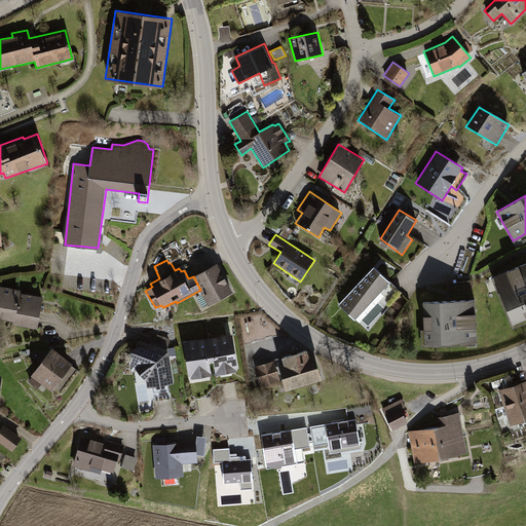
[(525,262),(492,275),(513,325),(525,318),(525,262)]
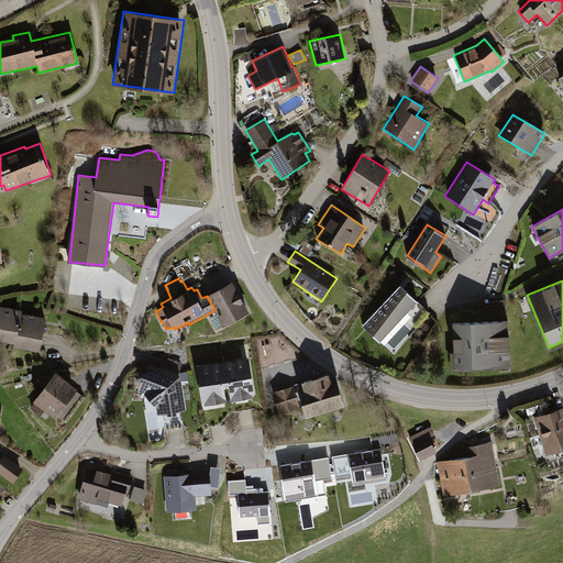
[(233,282),(207,296),(214,310),(223,327),(250,311),(233,282)]
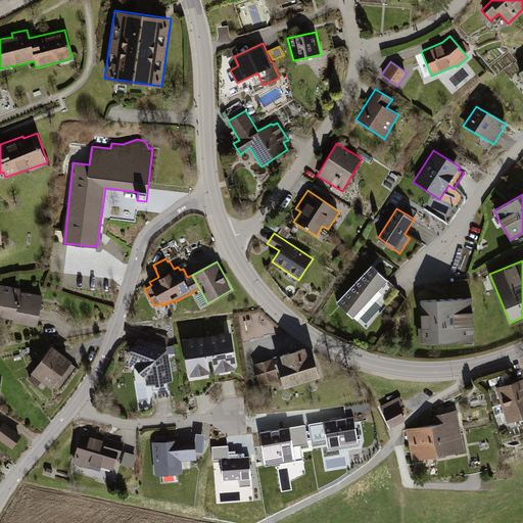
[(371,265),(336,302),(352,318),(387,281),(371,265)]
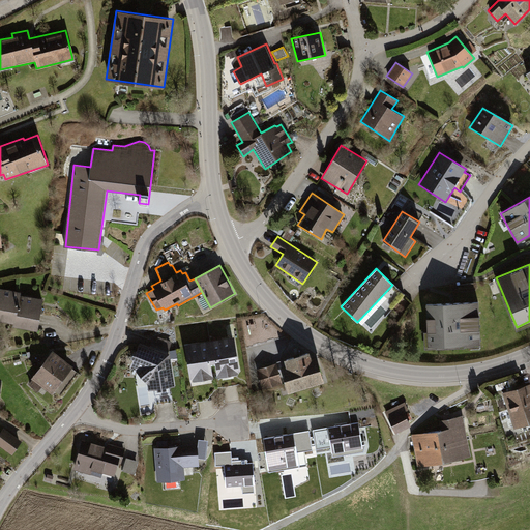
[(21,291),(0,287),(0,320),(13,322),(12,325),(37,330),(43,298),(21,294),(21,291)]
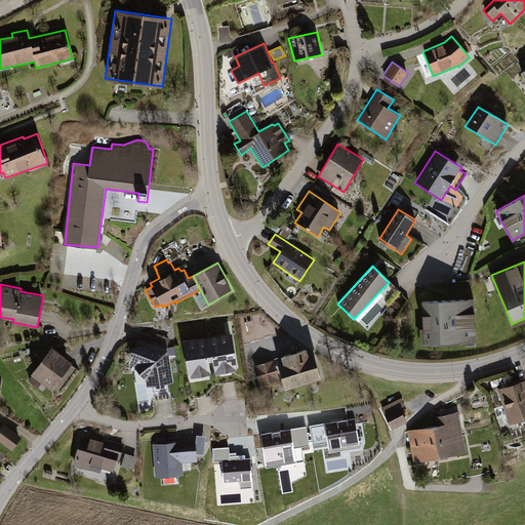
[(474,299),(420,301),(422,345),(476,342),(474,299)]
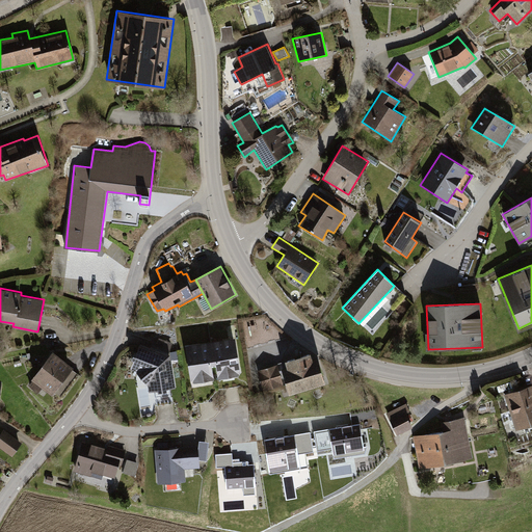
[(235,337),(185,345),(191,381),(241,375),(235,337)]
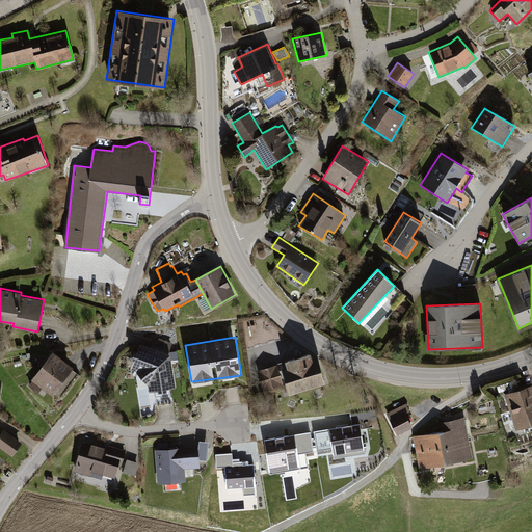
[(157,342),(153,341),(151,346),(169,353),(173,342),(159,338),(157,342)]
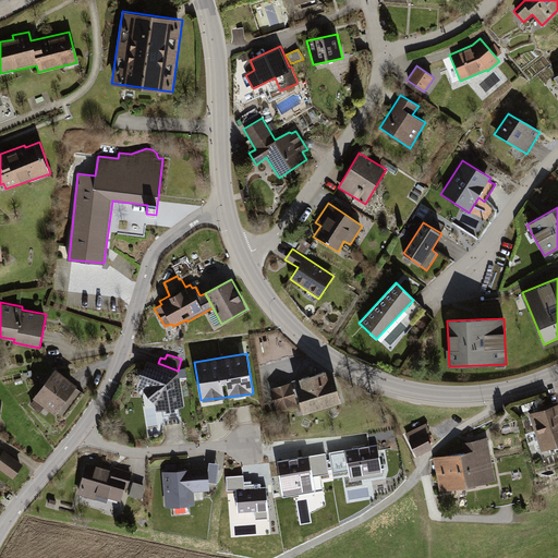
[(158,363),(147,359),(144,368),(142,367),(137,376),(141,377),(136,387),(143,388),(156,403),(157,411),(166,409),(166,411),(176,410),(176,408),(184,407),(179,371),(178,371),(158,363)]
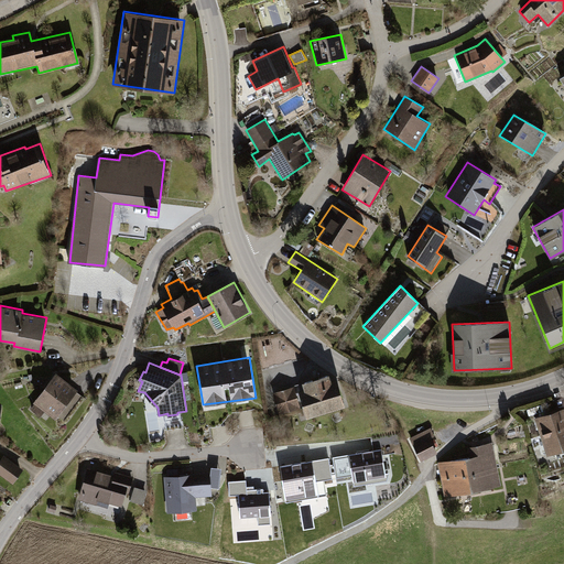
[(83,394),(56,372),(33,402),(34,403),(30,409),(40,416),(45,411),(55,419),(57,415),(64,421),(83,394)]
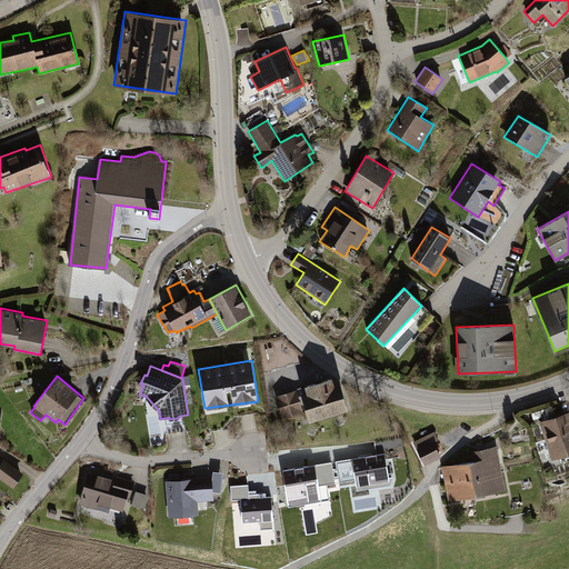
[(308,388),(277,398),(282,417),(301,411),(298,399),(303,397),(310,419),(347,408),(339,383),(332,386),(330,379),(307,387),(308,388)]
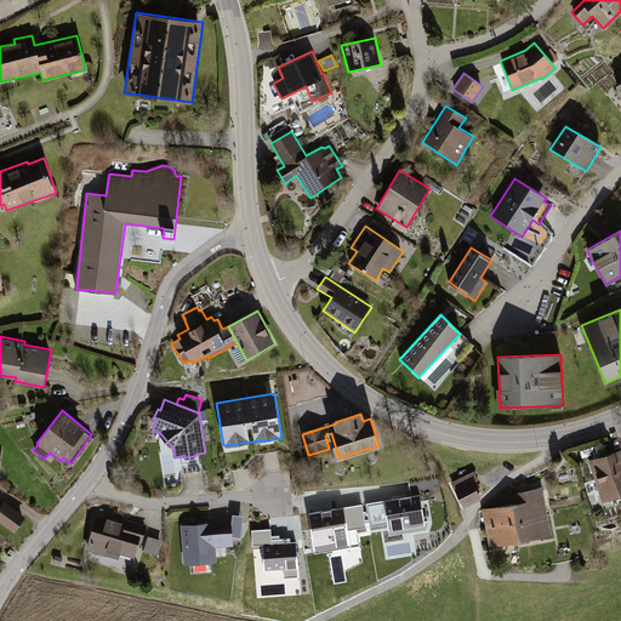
[(620,449),(588,461),(602,502),(620,496),(620,449)]
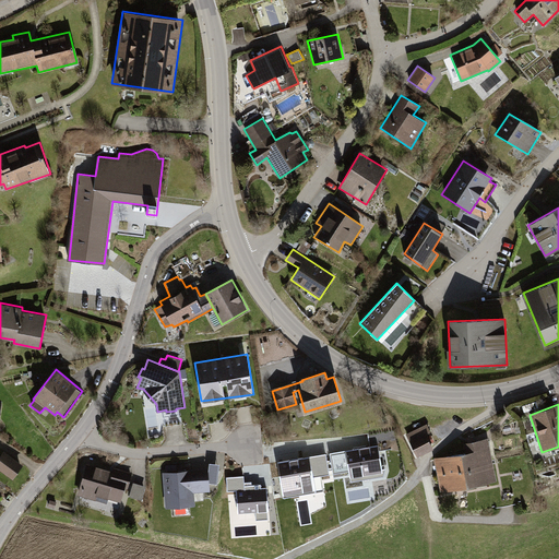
[(465,453),(433,459),(440,491),(497,482),(487,439),(463,443),(465,453)]
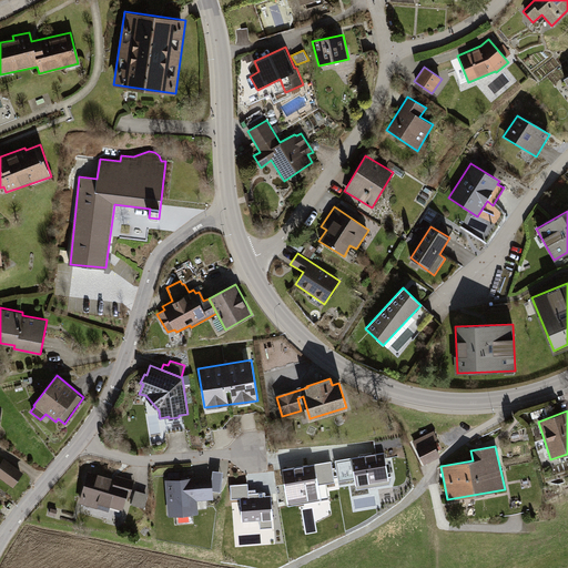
[(384,452),(335,460),(338,483),(355,479),(356,488),(389,483),(392,476),(388,476),(384,452)]
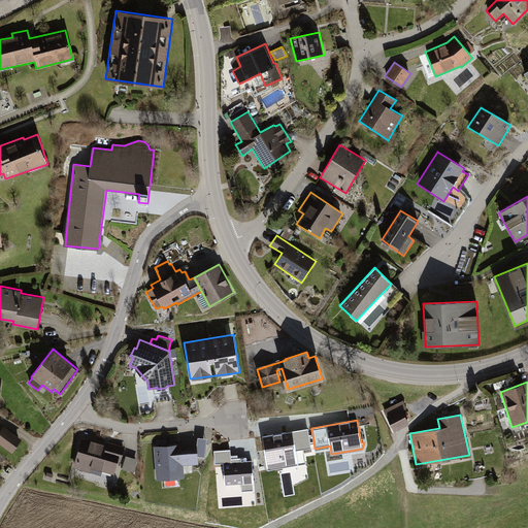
[(3,426),(0,430),(0,443),(12,453),(22,439),(3,426)]
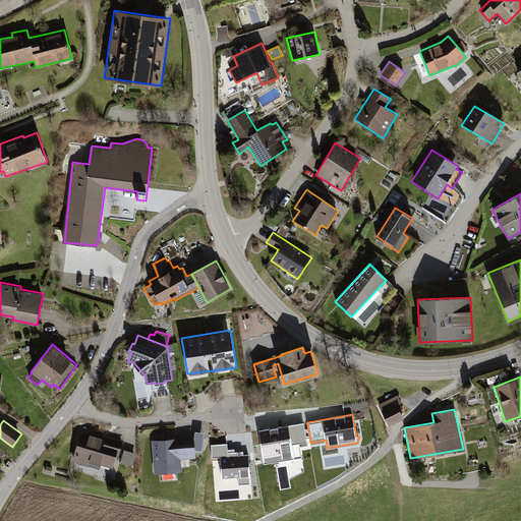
[(304,423),(258,430),(264,462),(294,457),(292,444),(307,442),(304,423)]
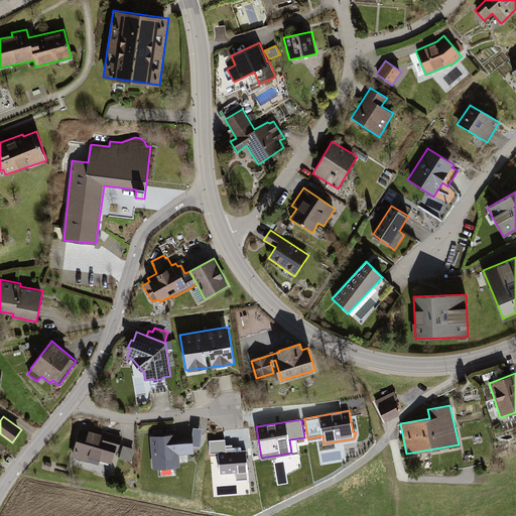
[(105,434),(80,427),(72,456),(89,462),(91,458),(112,464),(115,450),(118,452),(122,436),(105,431),(105,434)]
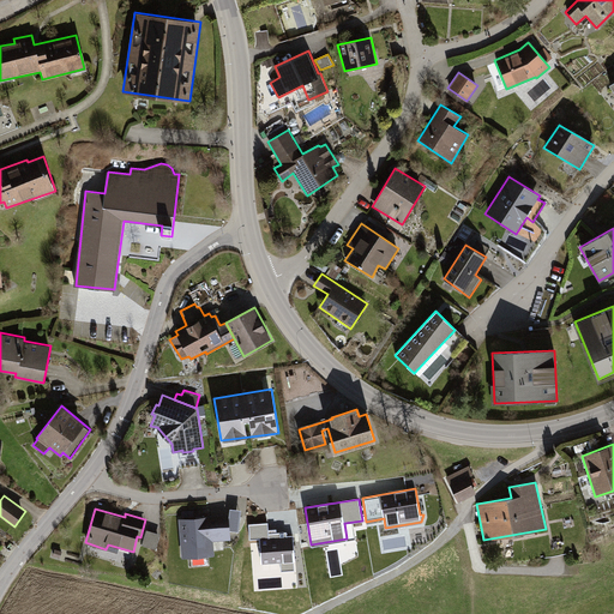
[(229,515),(179,519),(181,559),(215,557),(214,541),(232,540),(229,515)]
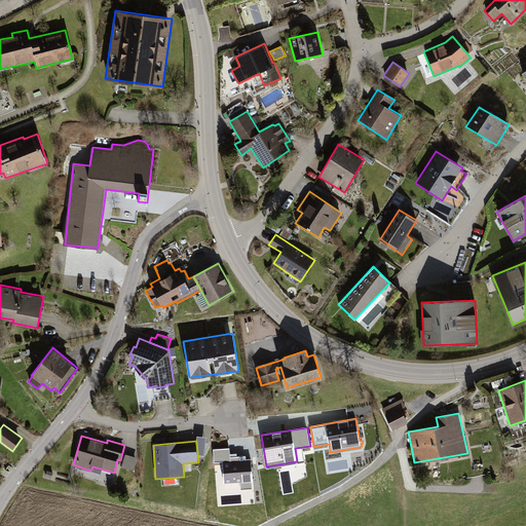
[(229,448),(213,449),(214,461),(222,460),(224,482),(240,481),(240,488),(253,488),(250,457),(246,458),(246,455),(229,456),(229,448)]
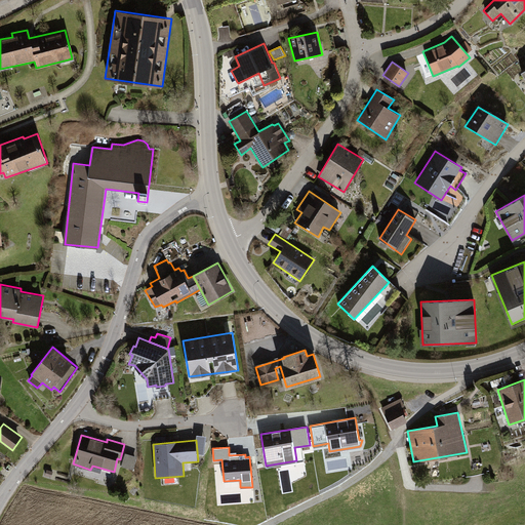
[(125,453),(122,467),(134,470),(137,456),(125,453)]
